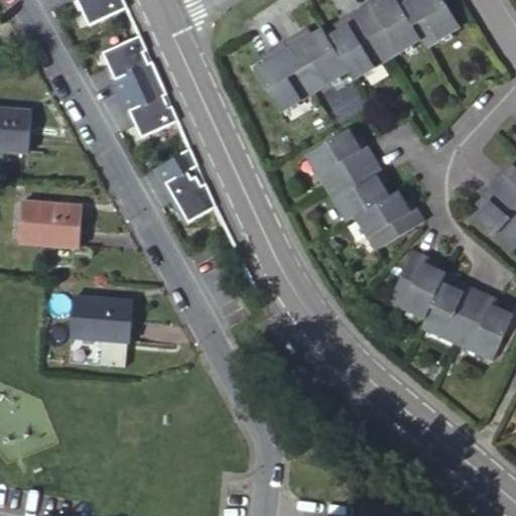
[(123,9),(118,0),(75,0),(89,26),(123,9)]
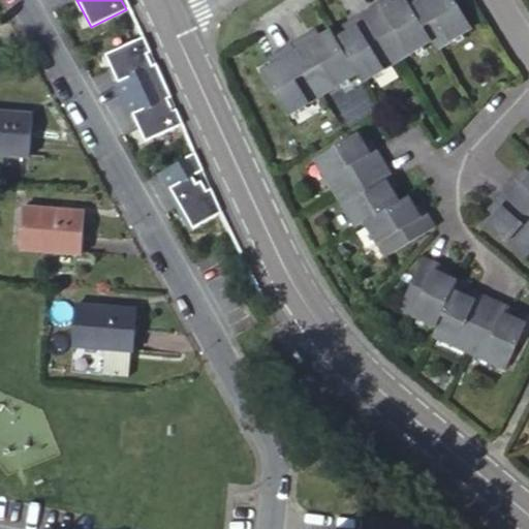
[(286,58),(271,68),(296,111),(361,72),(367,80),(436,38),(441,48),(475,27),(459,0),(402,0),(393,6),(387,0),(380,0),(354,16),(360,26),(345,35),(338,25),(313,40),(309,35),(283,52),(286,58)]
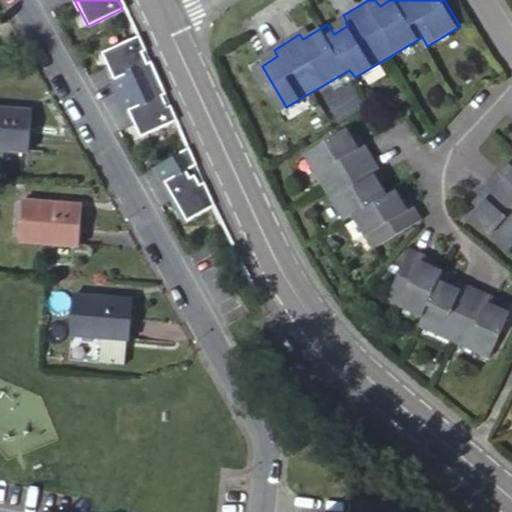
[(98,55),(124,97),(156,81),(135,39),(98,55)]
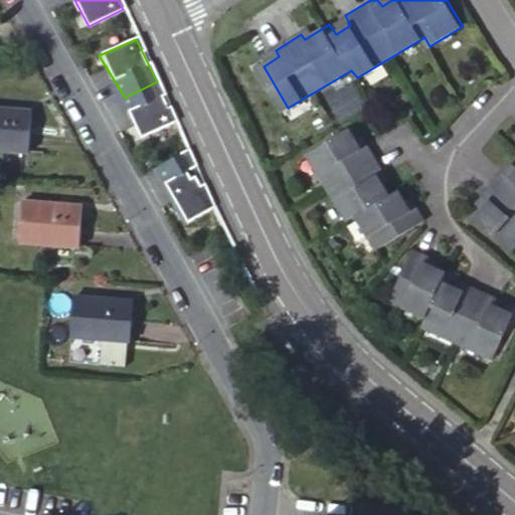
[(176,126),(157,81),(125,98),(145,140),(176,126)]
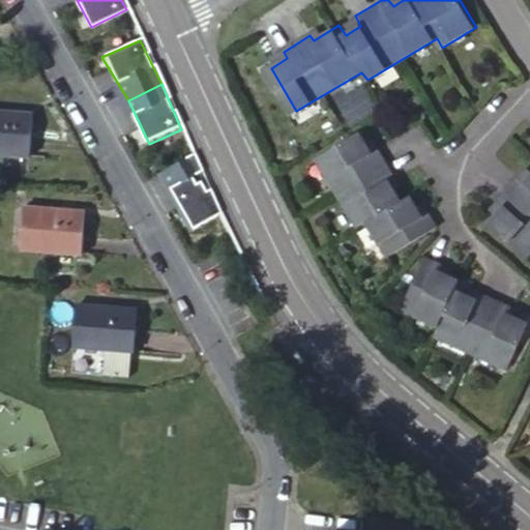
[(32,118),(0,115),(0,155),(29,158),(30,145),(32,118)]
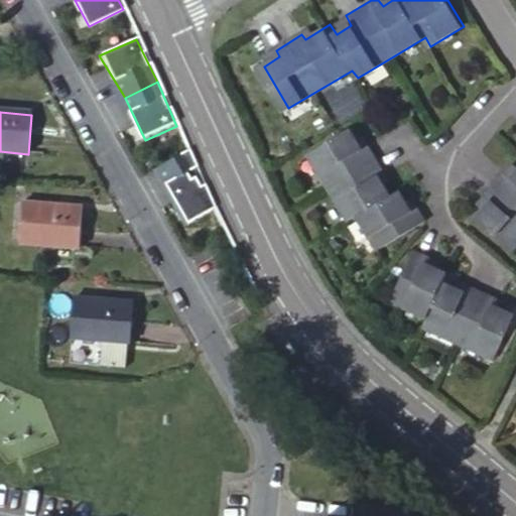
[(360,125),(316,151),(356,218),(368,212),(391,249),(437,220),(427,204),(419,207),(406,187),(400,190),(389,174),(395,171),(376,140),(371,143),(360,125)]
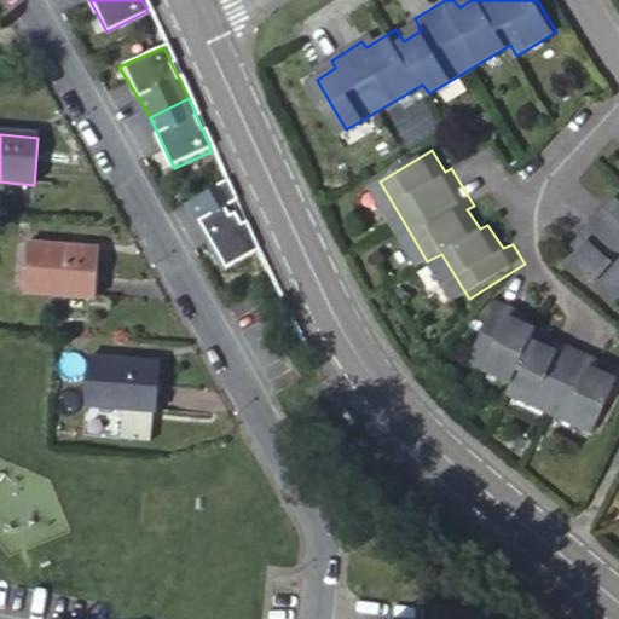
[(225,270),(254,254),(225,183),(187,204),(225,270)]
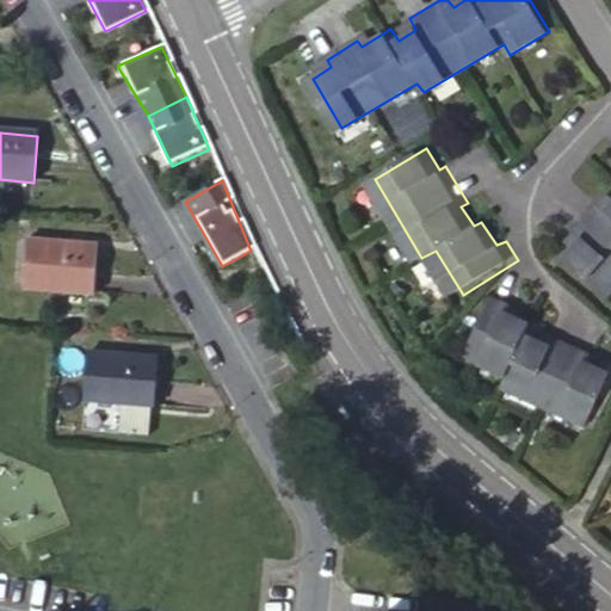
[(610,205),(609,204),(585,230),(591,236),(572,255),(610,289),(610,205)]
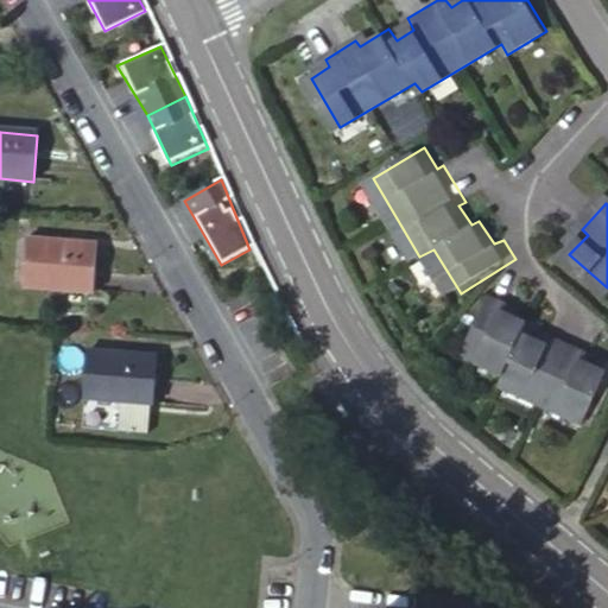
[(94,295),(99,248),(31,240),(26,287),(94,295)]
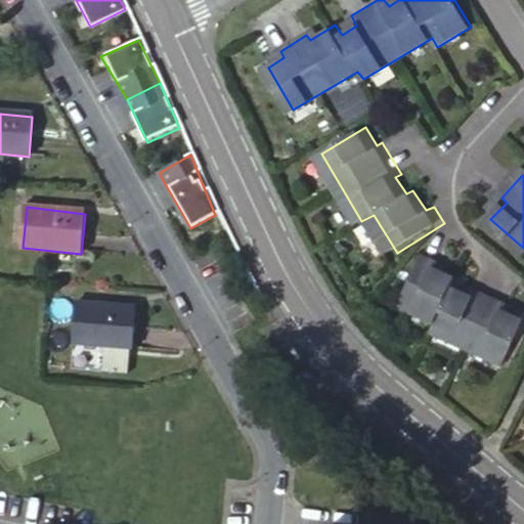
[(519,365),(523,353),(523,311),(519,310),(522,300),(489,287),(486,296),(466,288),(469,276),(447,269),(449,261),(435,256),(432,256),(433,260),(411,309),(446,324),(443,335),(519,365)]
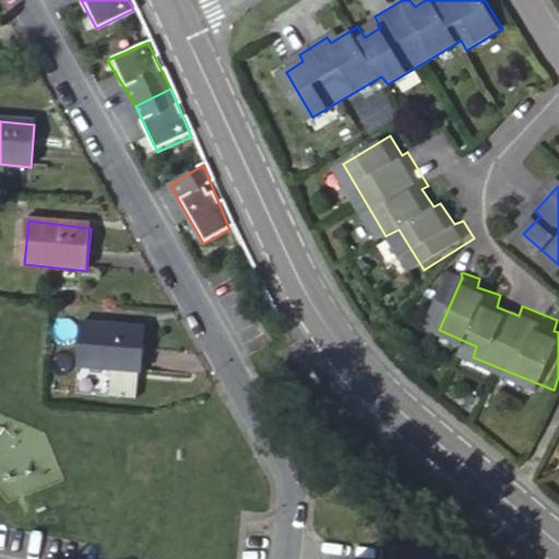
[(142,373),(145,331),(83,325),(80,368),(111,370),(140,375),(142,373)]
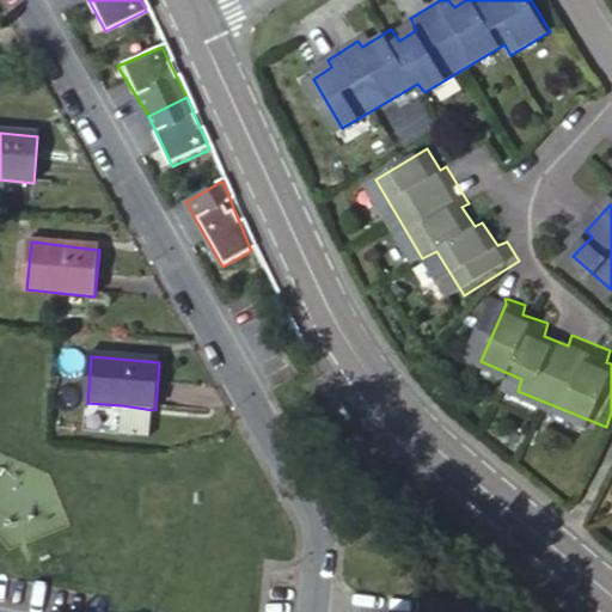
[(151,439),(153,410),(122,405),(120,436),(151,439)]
